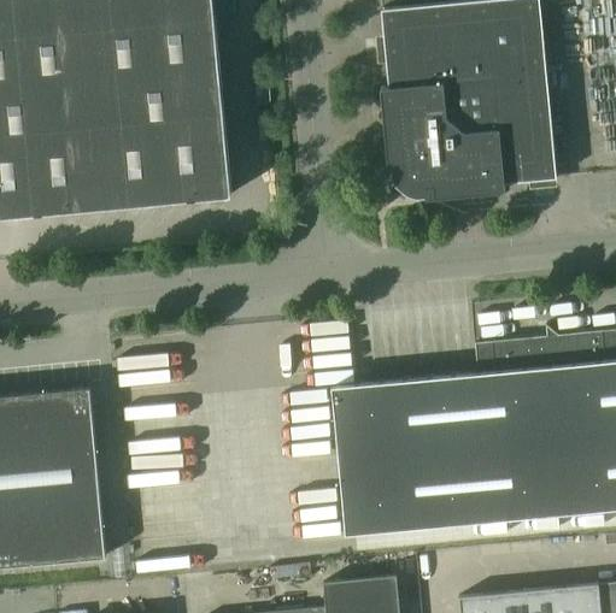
[(0,0),(0,219),(233,199),(213,0),(0,0)]
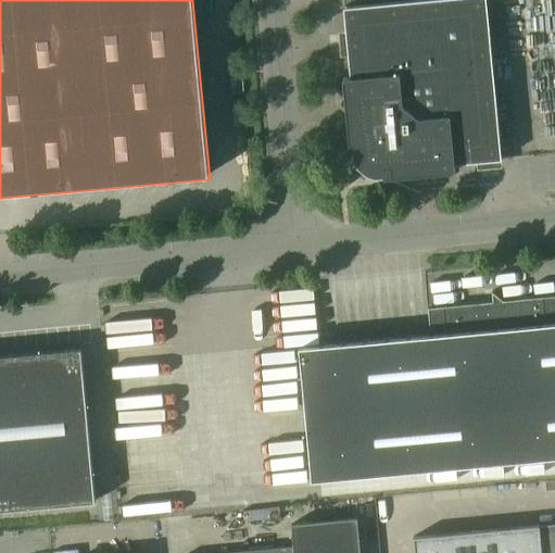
[(502,163),(487,0),(463,0),(344,11),(351,82),(343,82),(350,154),(352,153),(353,162),(357,170),(367,178),(376,180),(383,180),(385,183),(455,176),(455,167),(502,163)]
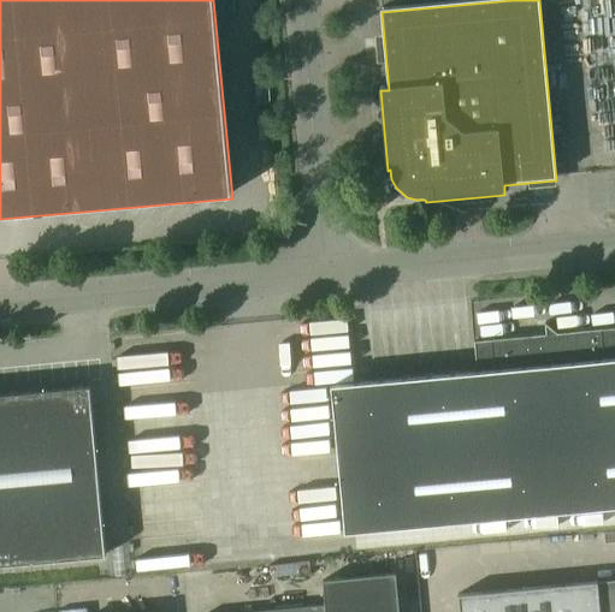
[(614,126),(604,126),(605,154),(614,153),(614,126)]
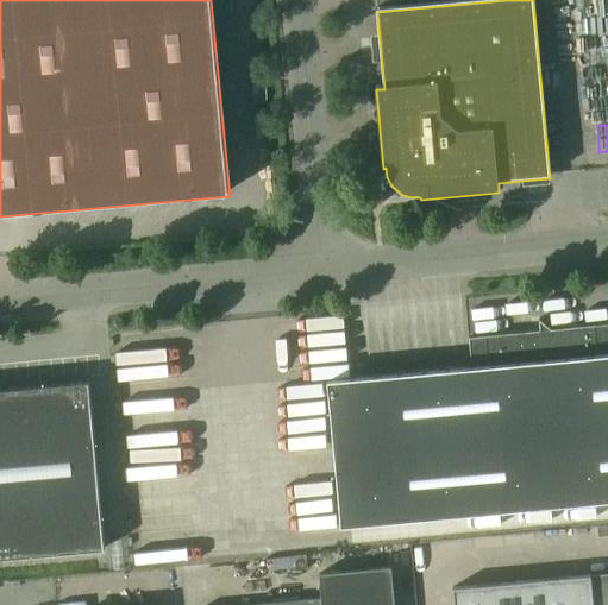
[(353,382),(328,384),(343,530),(607,504),(607,327),(595,328),(552,333),(539,322),(540,334),(487,339),(470,341),(472,370),(471,370),(353,382)]
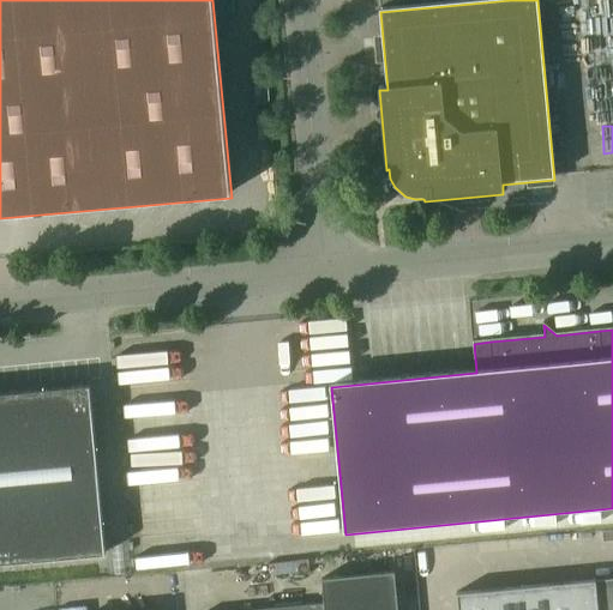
[(0,566),(106,556),(90,388),(0,396),(0,566)]
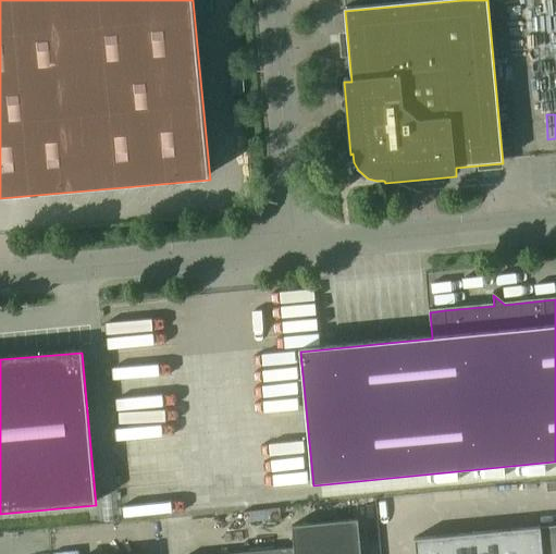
[(361,553),(359,524),(358,522),(289,528),(292,550),(264,553),(361,553)]
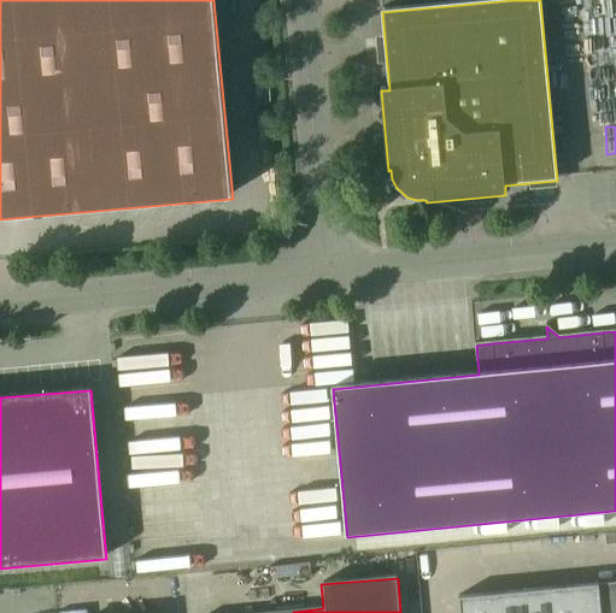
[(615,583),(599,585),(602,612),(615,612),(615,583)]
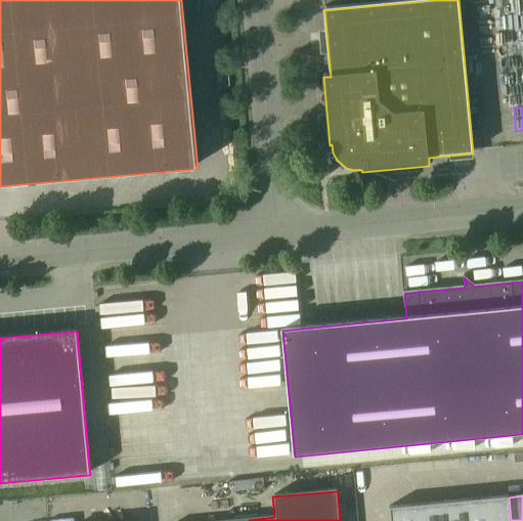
[(511,520),(509,497),(391,509),(392,520),(511,520)]
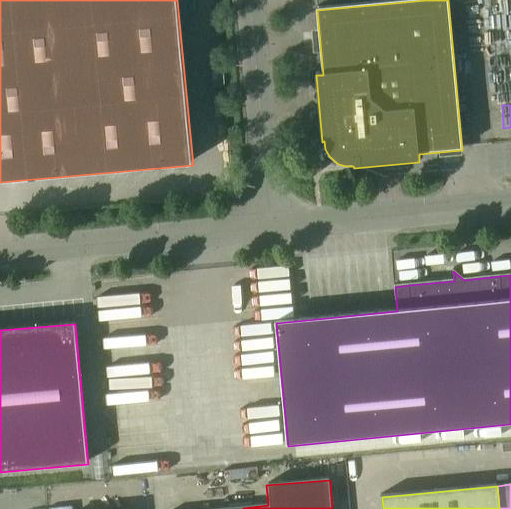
All buildings are outlined.
